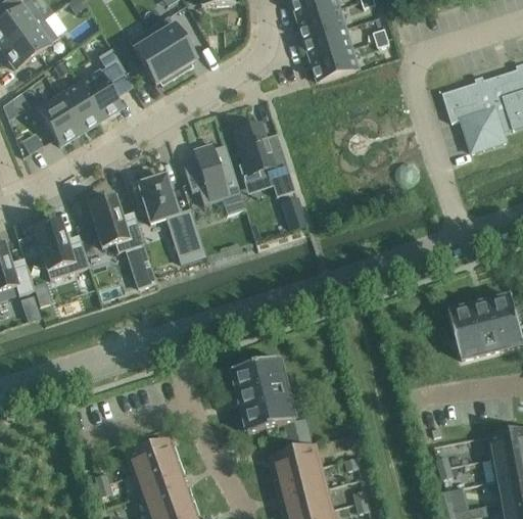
[(27,0),(0,18),(0,49),(44,18),(31,0),(27,0)]
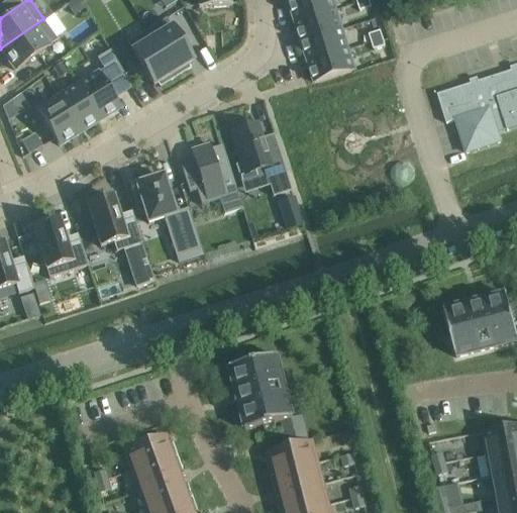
[(288,0),(294,20),(337,6),(335,0),(288,0)]
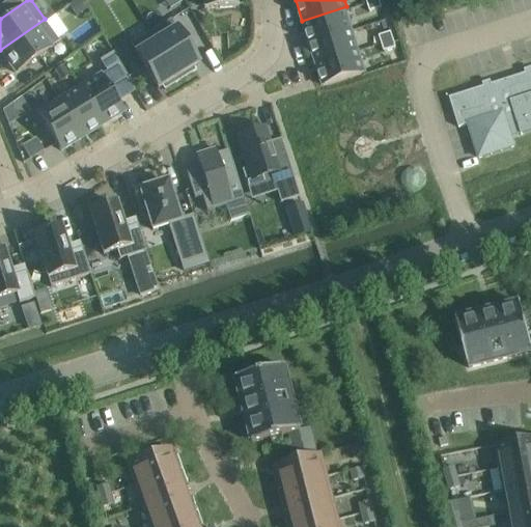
[(367,0),(369,8),(382,4),(380,0),(367,0)]
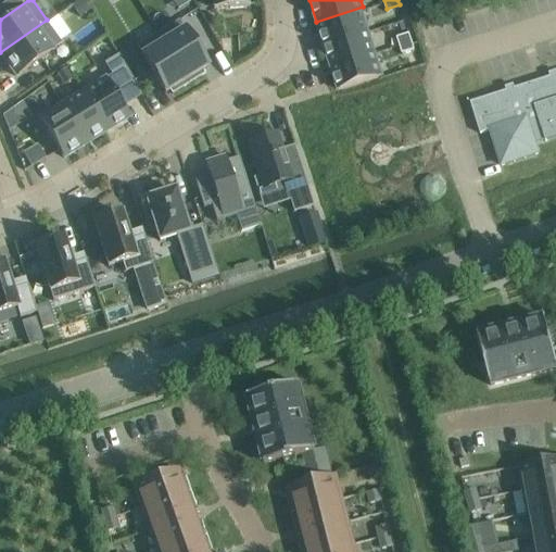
[(363,7),(316,22),(323,44),(370,28),(363,7)]
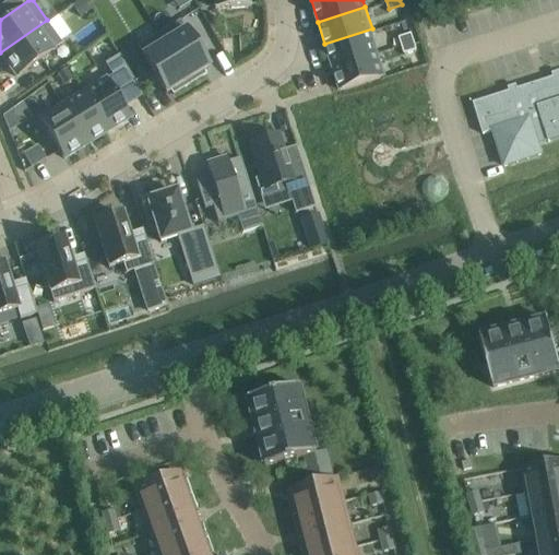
[(179,16),(158,30),(190,81),(205,70),(203,67),(209,63),(179,16)]
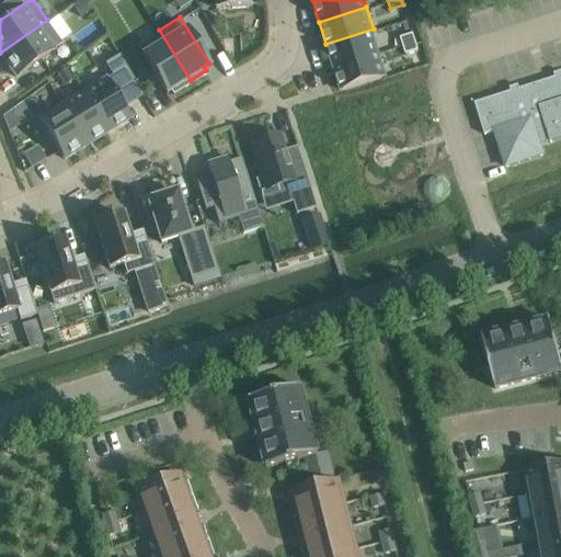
[(47,20),(0,53),(15,75),(61,41),(60,38),(47,21),(47,20)]
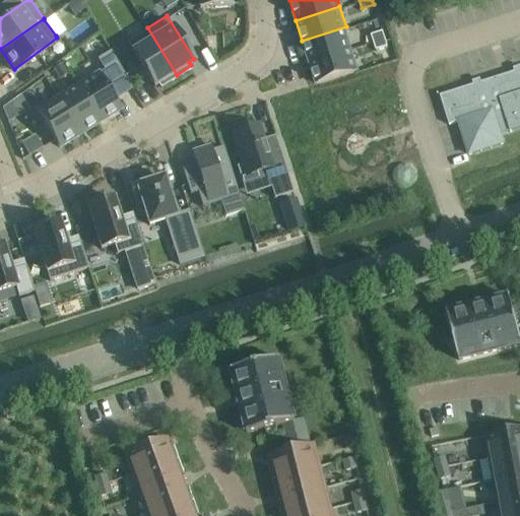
[(346,26),(302,41),(308,60),(352,47),(346,26)]
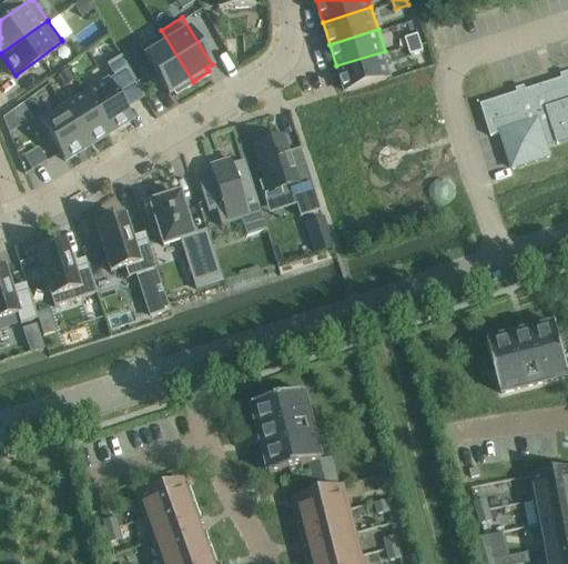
[(161,30),(139,43),(169,91),(174,89),(176,92),(193,82),(161,30)]
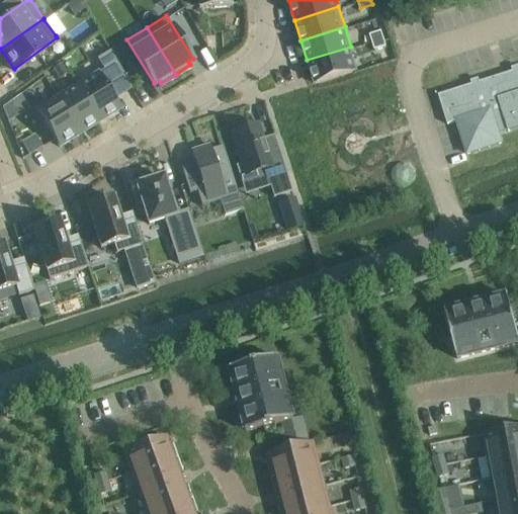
[(381,28),(369,31),(372,39),(383,35),(381,28)]
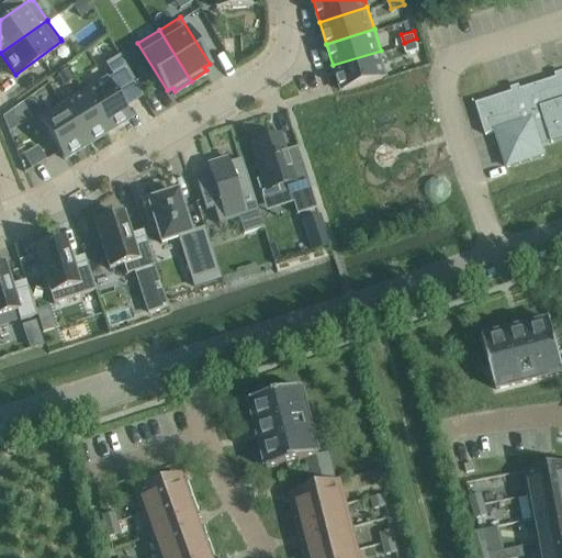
[(416,38),(404,43),(406,52),(418,47),(417,41),(416,38)]
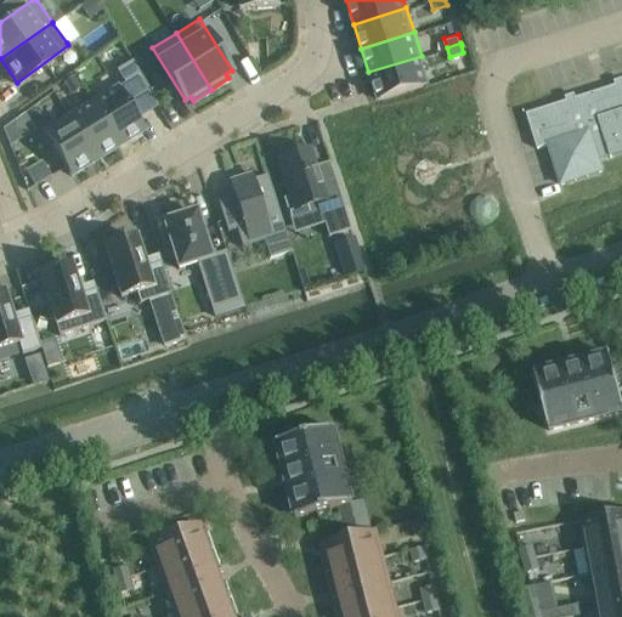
[(422,56),(368,72),(377,98),(430,81),(422,56)]
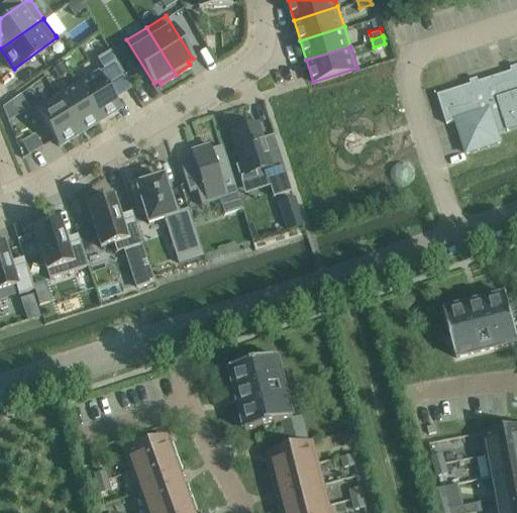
[(516,67),(438,92),(447,120),(456,118),(468,151),(502,140),(499,131),(516,125),(516,67)]
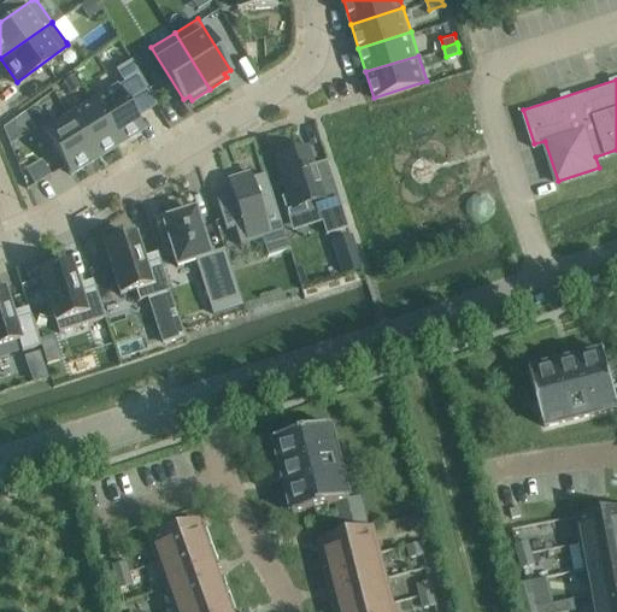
[(116,84),(93,99),(118,141),(142,127),(116,84)]
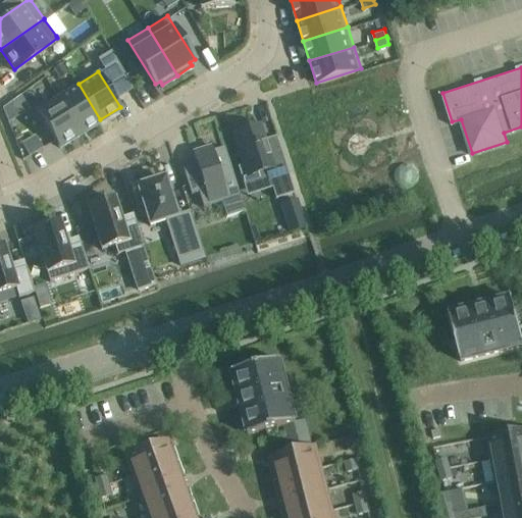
[(79,84),(58,96),(81,132),(100,119),(79,84)]
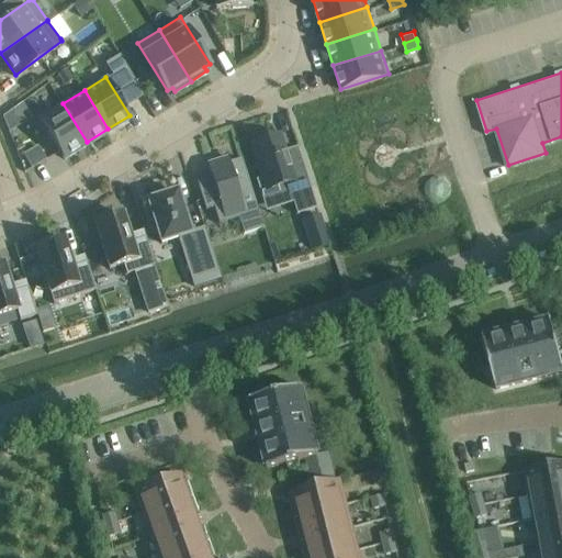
[(63,103),(42,116),(65,154),(87,142),(63,103)]
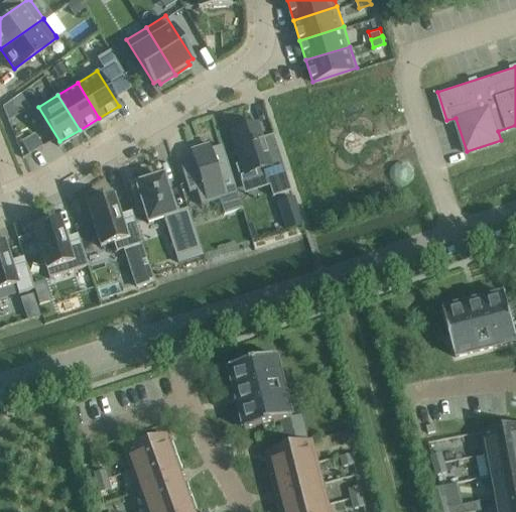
[(258,119),(228,129),(239,161),(235,162),(244,192),(268,183),(272,194),(290,187),(273,132),(263,135),(258,119)]
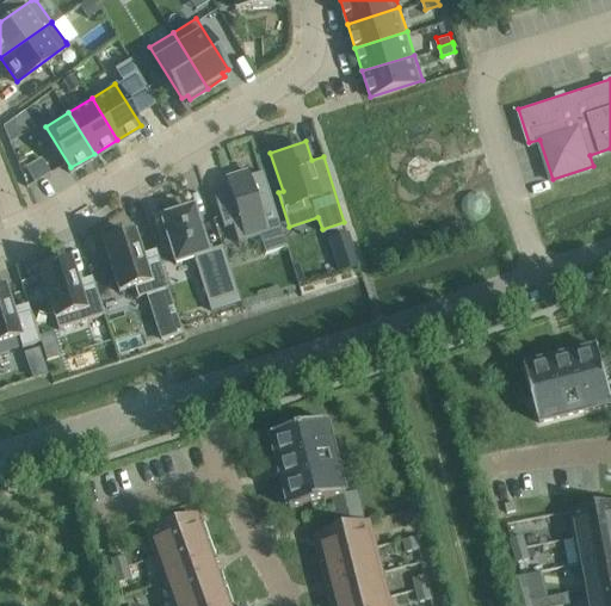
[(50,152),(36,160),(43,172),(57,162),(50,152)]
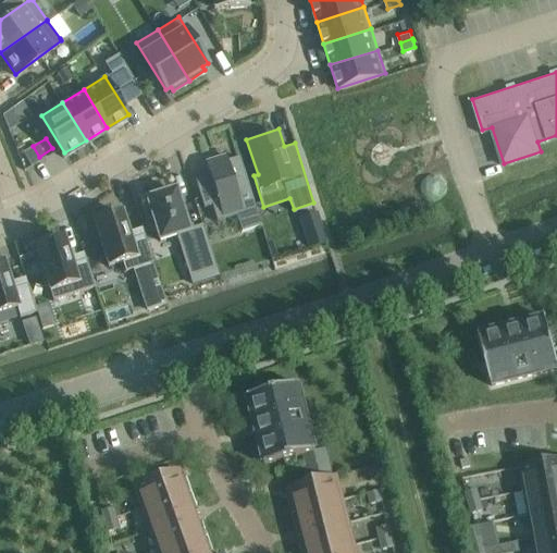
[(209,172),(195,176),(203,205),(211,201),(217,219),(236,212),(242,229),(260,222),(238,154),(226,157),(225,152),(205,159),(209,172)]
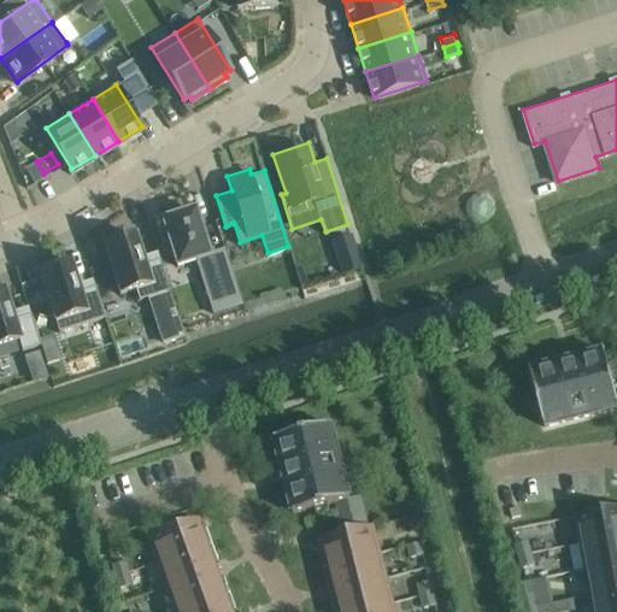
[(195,202),(159,215),(175,266),(195,259),(210,302),(240,294),(224,246),(211,249),(195,202)]
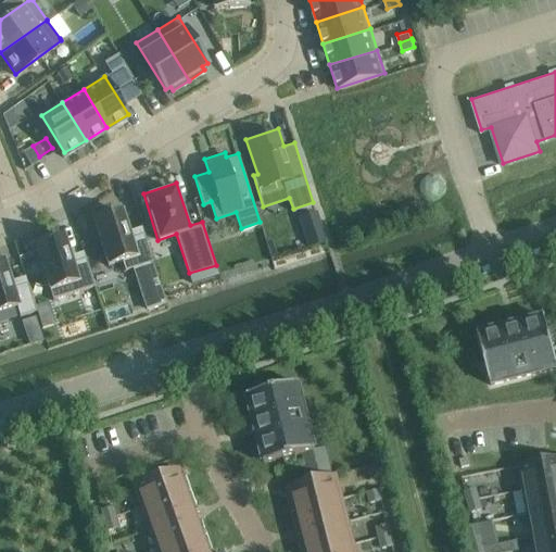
[(115,211),(114,207),(98,212),(99,215),(93,217),(108,262),(123,258),(126,267),(135,264),(148,304),(164,300),(151,259),(152,259),(143,231),(129,236),(121,209),(115,211)]
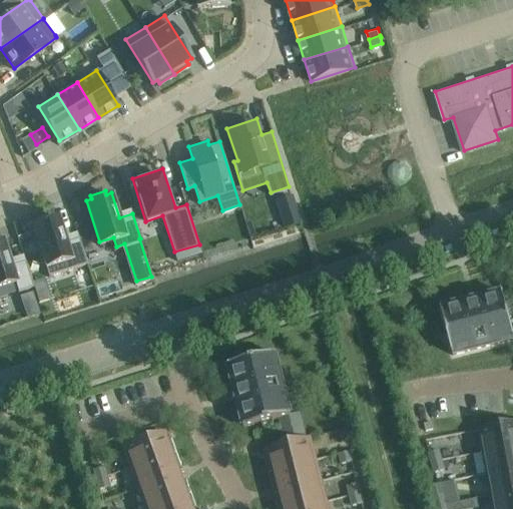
[(292,200),(282,204),(287,220),(298,216),(292,200)]
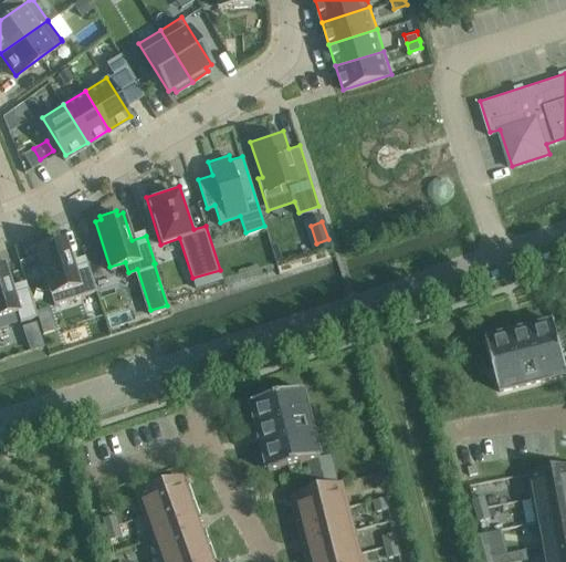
[(53,302),(96,289),(87,261),(73,266),(64,238),(58,239),(56,236),(41,241),(42,245),(37,247),(53,302)]
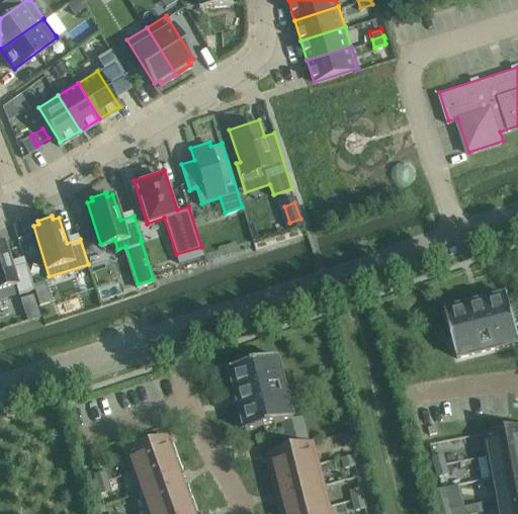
[(0,287),(15,283),(18,292),(33,287),(25,261),(11,266),(3,241),(0,241),(0,287)]
